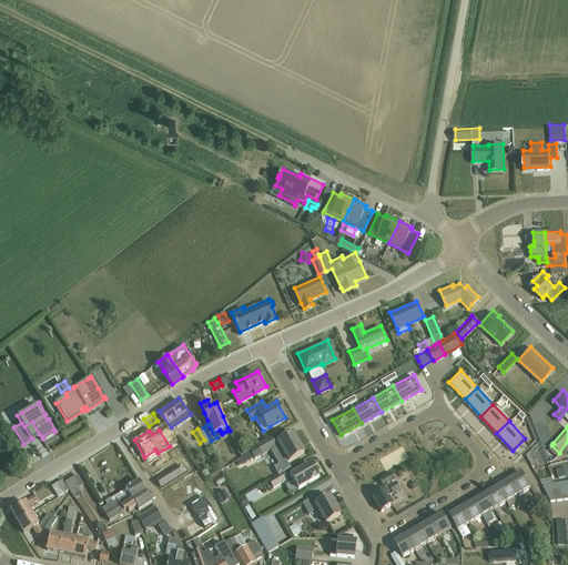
[(242,455),(235,460),(239,464),(244,461),(245,461),(254,455),(254,456),(262,452),(272,446),(281,462),(276,465),(281,472),(283,470),(291,465),(287,460),(290,460),(304,450),(293,431),(277,440),(275,441),(272,435),(256,444),(250,449),(241,454),(242,455)]
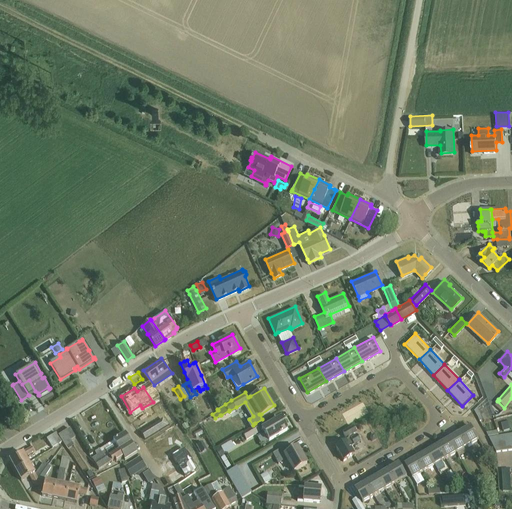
[(477,406),(474,409),(480,419),(483,417),(477,406)]
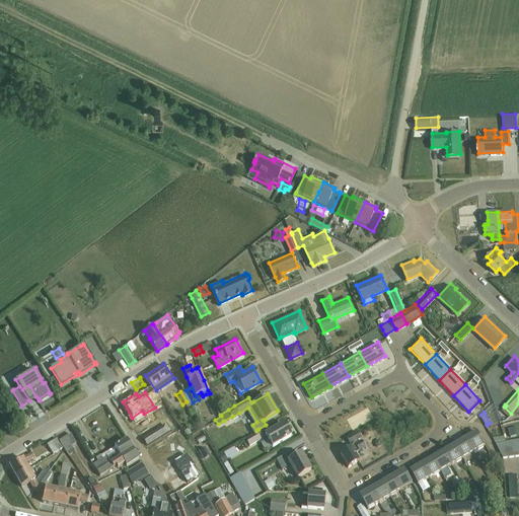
[(273,445),(292,434),(284,421),(266,432),(273,445)]
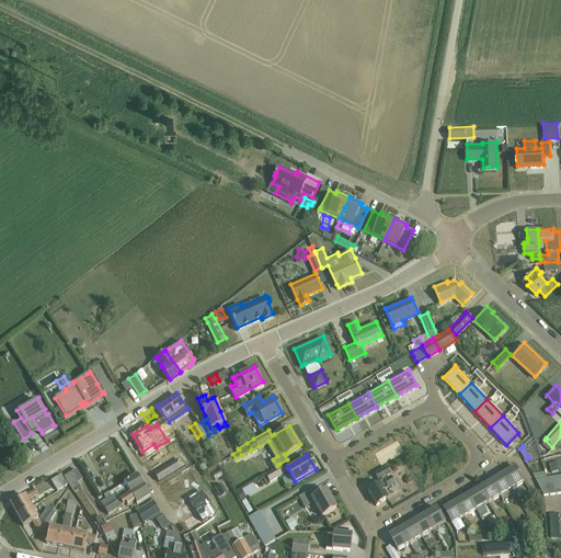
[(558,459),(550,462),(552,470),(560,468),(558,459)]
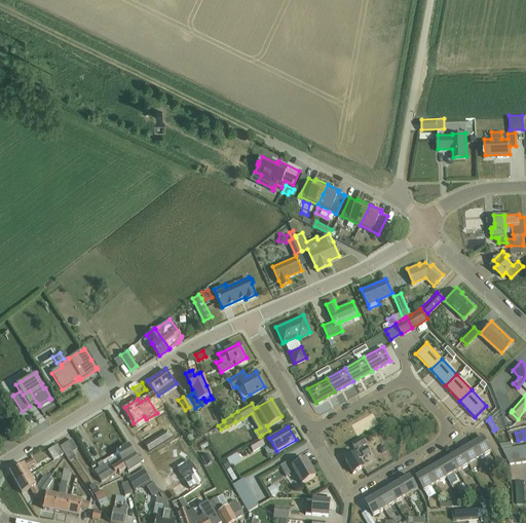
[(187,435),(190,440),(195,437),(191,432),(187,435)]
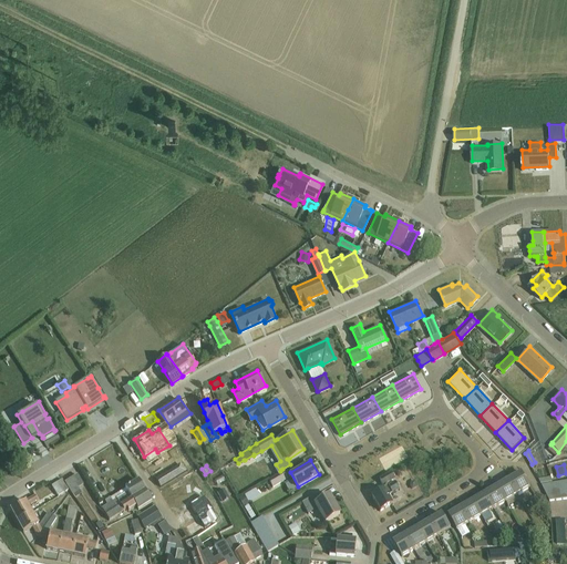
[(280,471),(268,478),(269,478),(272,484),(287,477),(282,469),(280,471)]
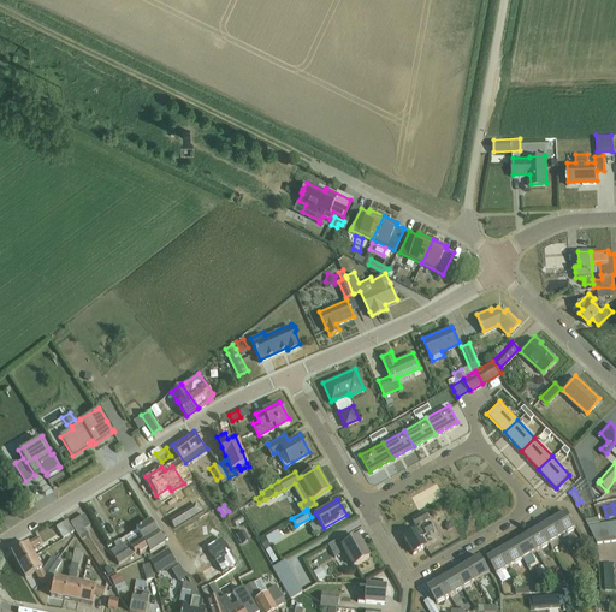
[(416,524),(430,517),(425,510),(413,517),(416,524)]
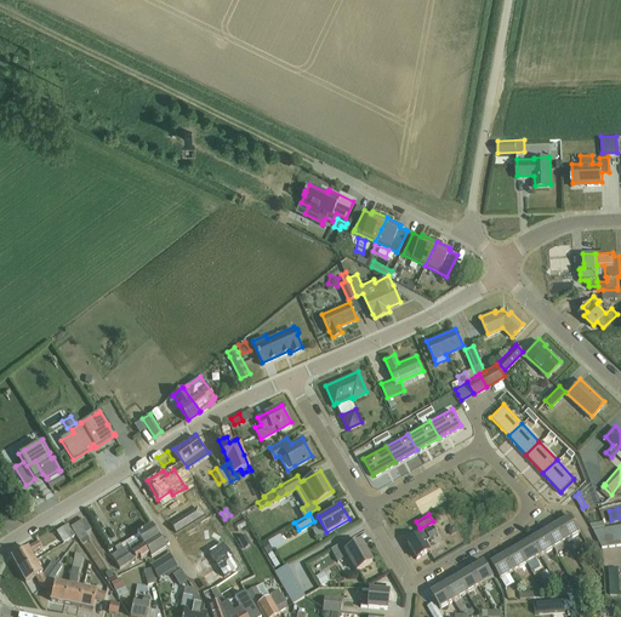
[(558,524),(568,538),(581,531),(573,515),(558,524)]
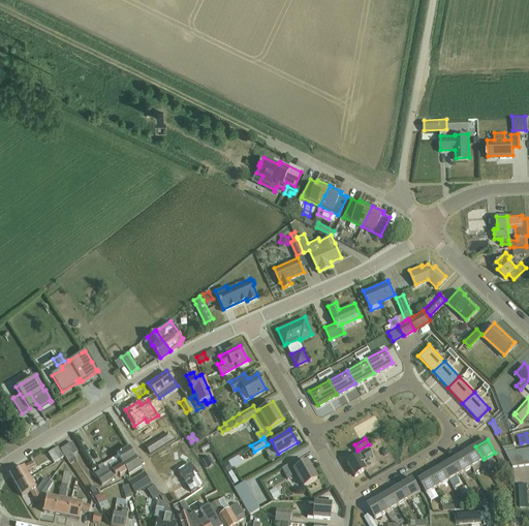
[(72,440),(61,447),(67,458),(71,456),(72,456),(74,454),(73,452),(78,450),(72,440)]
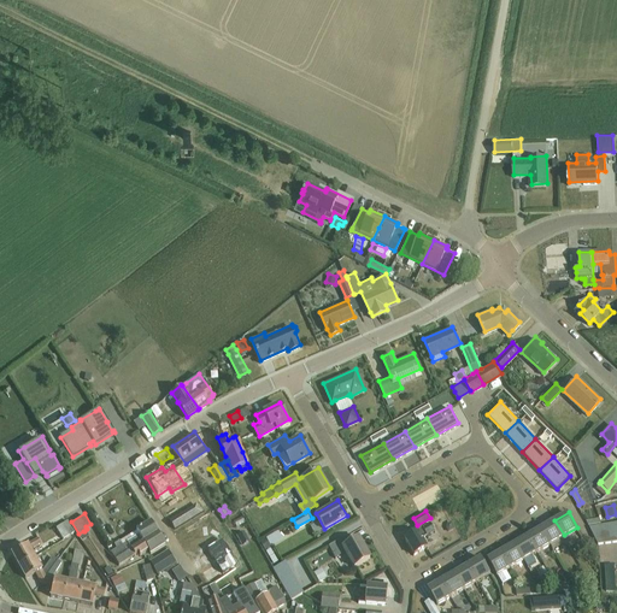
[(288,518),(272,525),(276,532),(291,525),(288,518)]
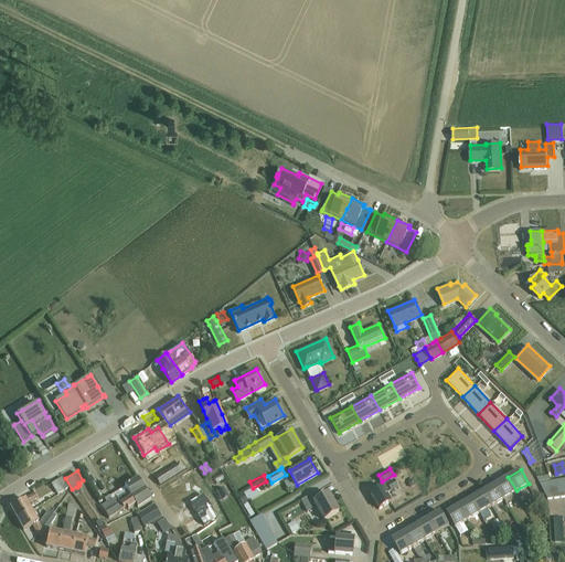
[(62,476),(56,479),(63,489),(65,488),(68,486),(62,476)]
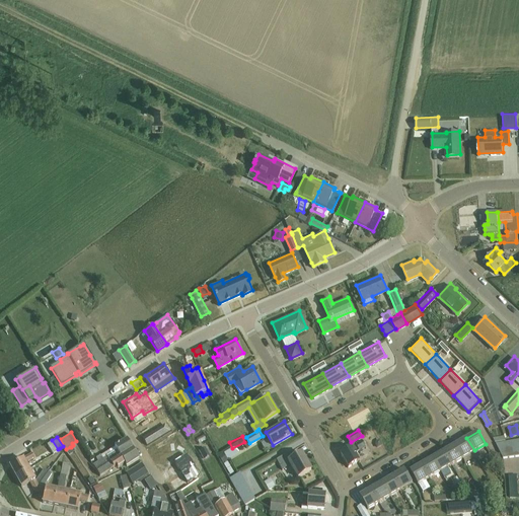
[(97,469),(133,447),(127,438),(101,453),(96,456),(99,460),(94,463),(97,469)]
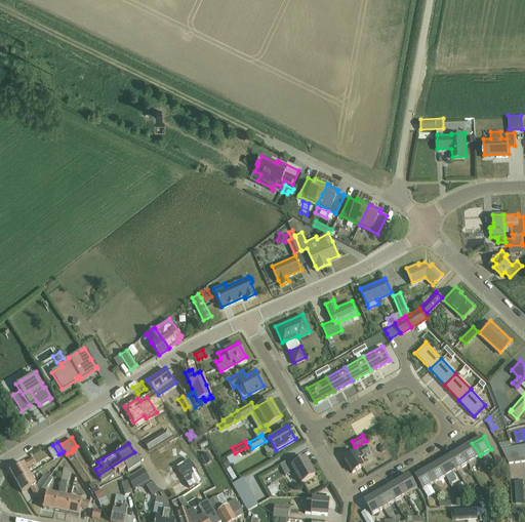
[(366,452),(370,449),(366,443),(359,447),(344,456),(353,471),(363,465),(359,457),(363,454),(364,456),(367,454),(366,452)]
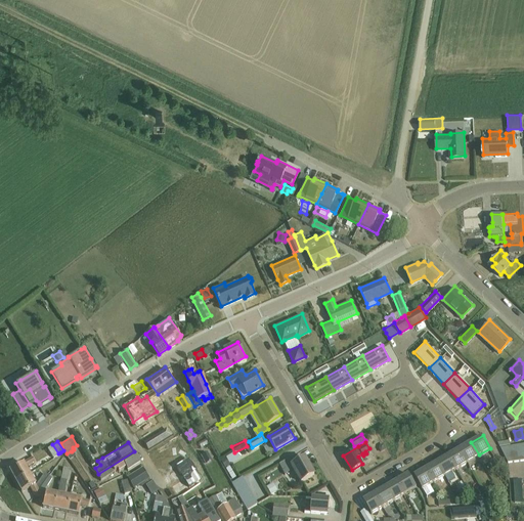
[(479,454),(471,442),(461,448),(468,461),(479,454)]
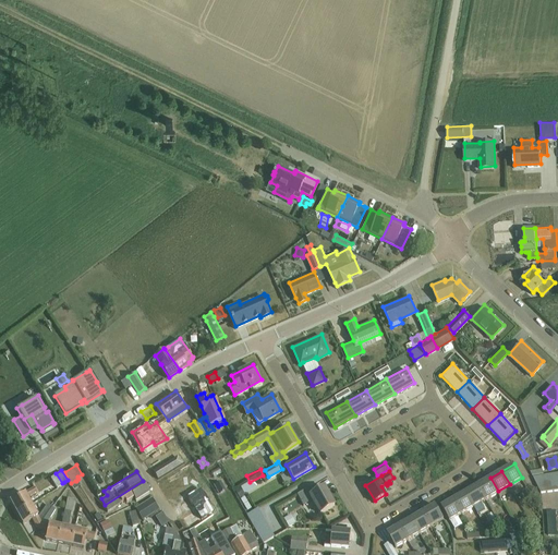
[(555,490),(553,472),(546,473),(549,491),(555,490)]
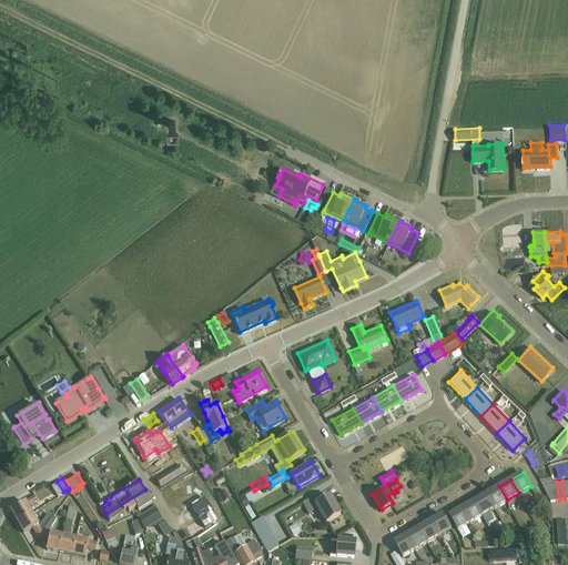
[(58,495),(63,492),(57,482),(51,485),(58,495)]
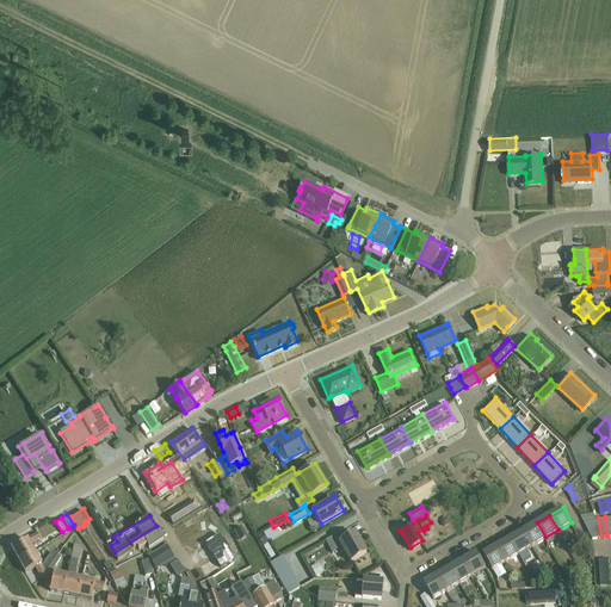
[(602,537),(598,518),(585,520),(594,538),(602,537)]
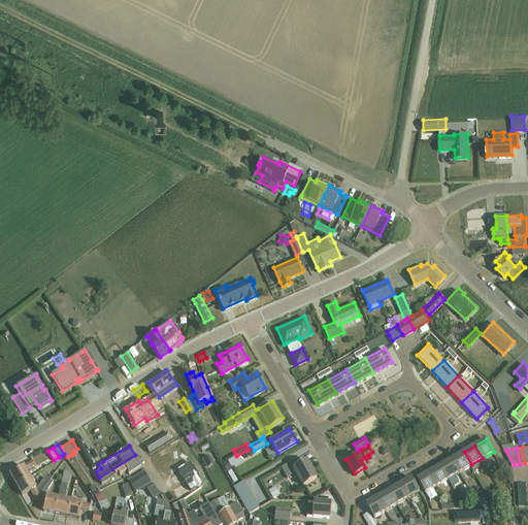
[(464,452),(453,458),(460,471),(471,464),(464,452)]
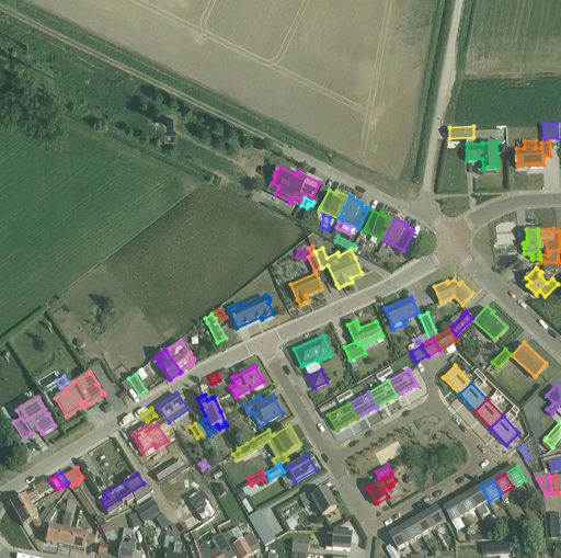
[(228,490),(222,482),(216,486),(220,494),(228,490)]
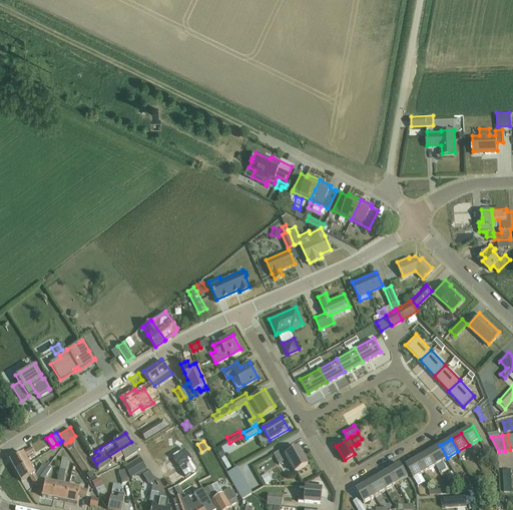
[(137,452),(131,442),(96,464),(99,468),(115,458),(117,461),(123,456),(125,459),(137,452)]
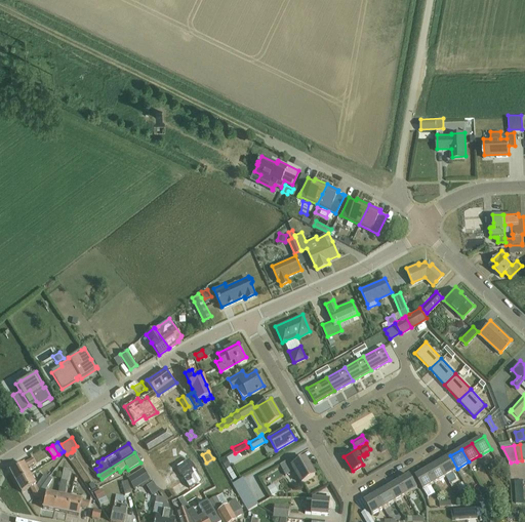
[(301,481),(315,473),(305,456),(296,462),(292,455),(280,463),(285,473),(293,468),(301,481)]
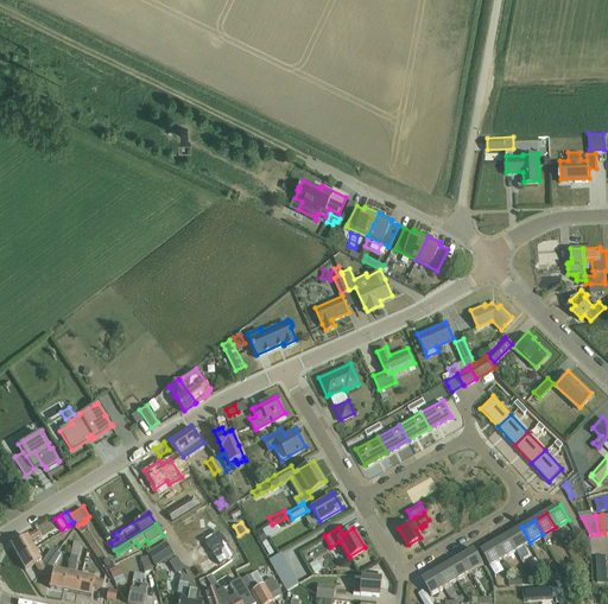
[(521,527),(508,535),(517,550),(520,555),(529,551),(525,545),(530,542),(521,527)]
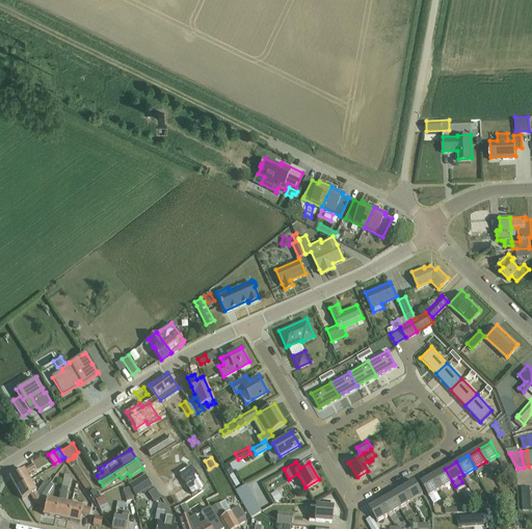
[(17,486),(30,479),(26,472),(35,467),(33,464),(10,476),(17,486)]
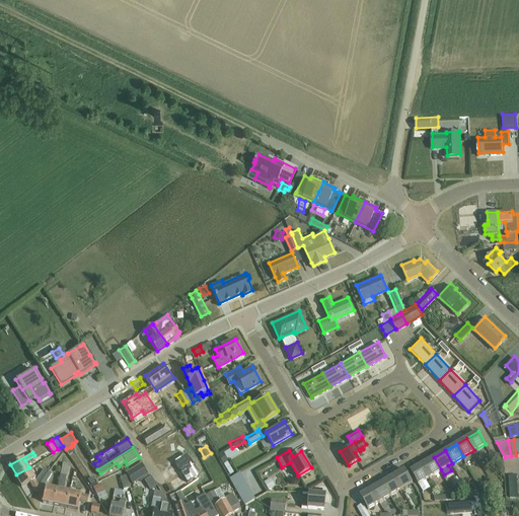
[(223,461),(227,459),(223,452),(219,455),(223,461)]
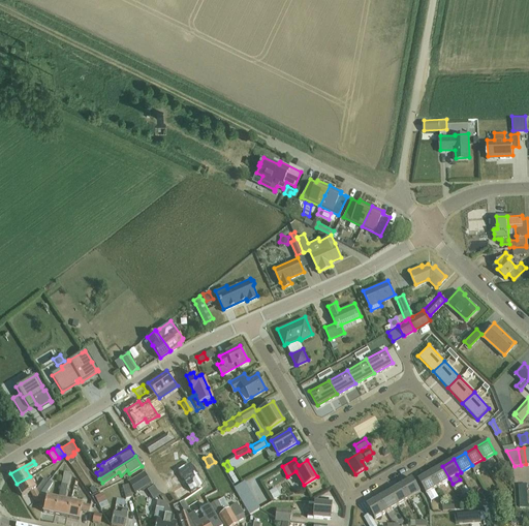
[(189,462),(178,469),(186,483),(190,490),(203,483),(191,464),(189,462)]
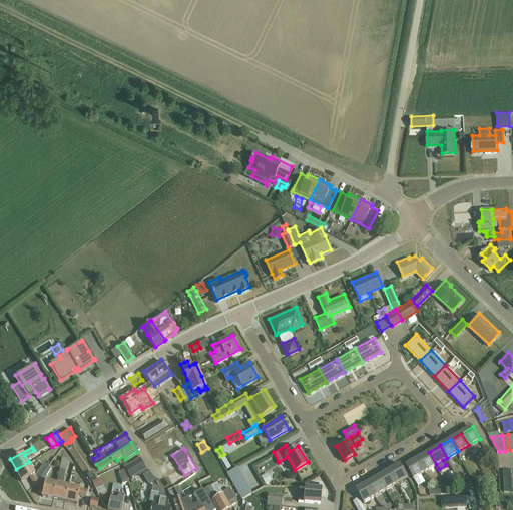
[(485,448),(480,451),(485,460),(491,456),(485,448)]
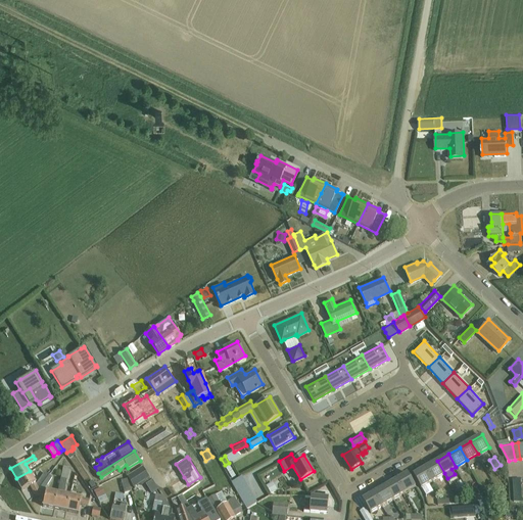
[(204,462),(210,474),(217,471),(211,459),(204,462)]
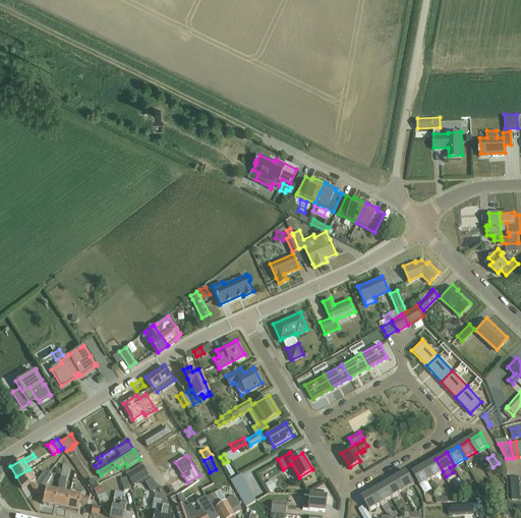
[(436,459),(424,465),(432,478),(443,471),(436,459)]
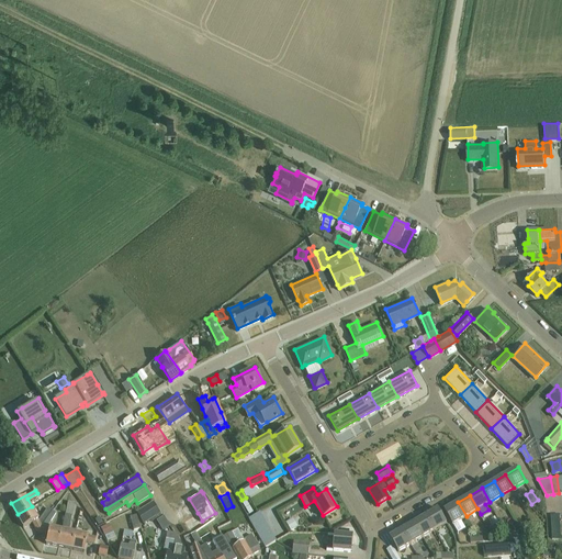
[(246,498),(242,500),(249,512),(253,510),(246,498)]
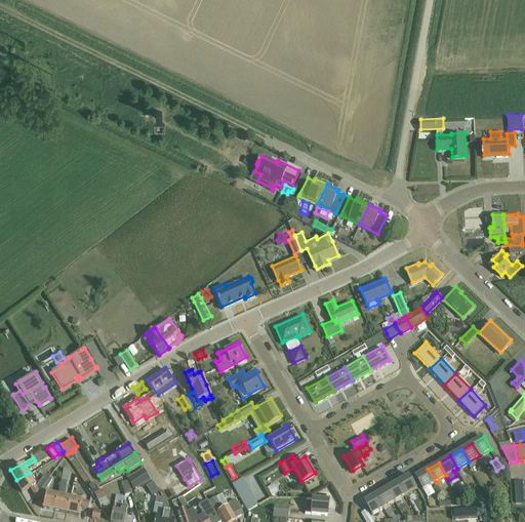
[(58,493),(55,509),(68,511),(71,495),(63,494),(68,467),(64,466),(58,493)]
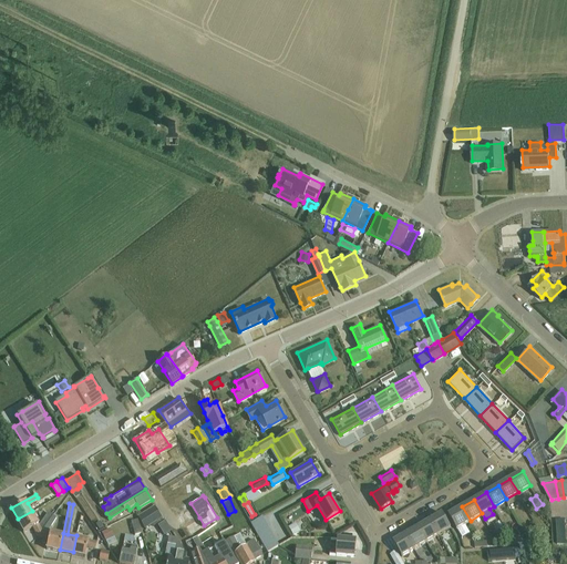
[(286,509),(288,514),(300,510),(298,504),(286,509)]
